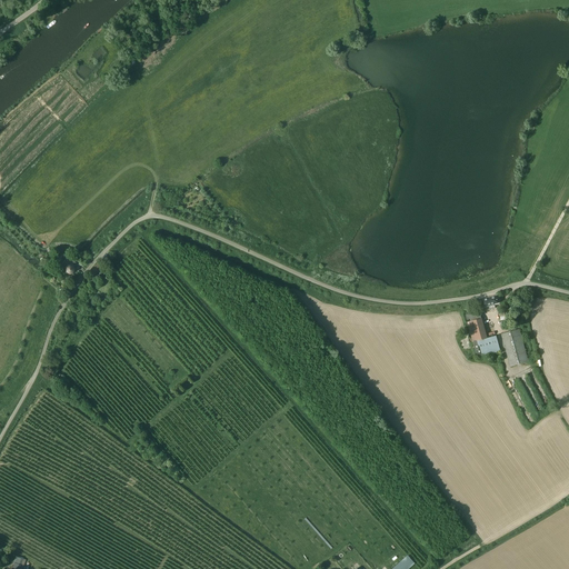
[(58,258),(55,261),(67,269),(67,270),(67,271),(68,272),(69,273),(70,275),(72,273),(73,272),(73,271),(75,270),(75,269),(76,270),(79,266),(68,258),(66,257),(62,261),(58,258)]
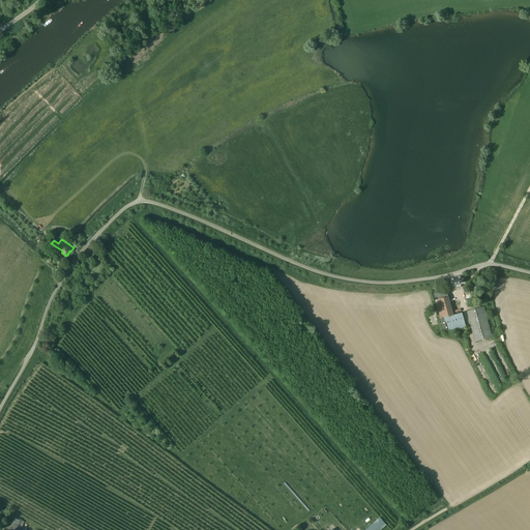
[(94,249),(90,246),(84,254),(88,258),(94,249)]
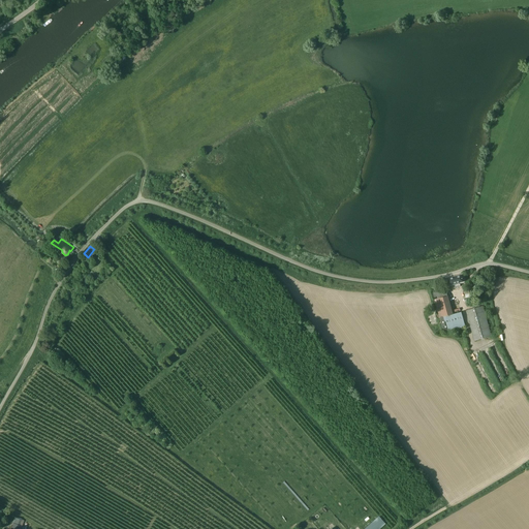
[(464,281),(462,276),(448,279),(450,285),(464,281)]
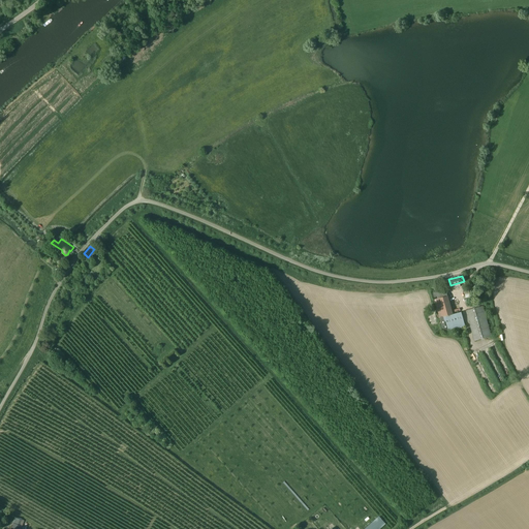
[(443,333),(465,327),(461,312),(454,315),(448,297),(447,297),(445,289),(433,293),(434,300),(435,300),(443,333)]
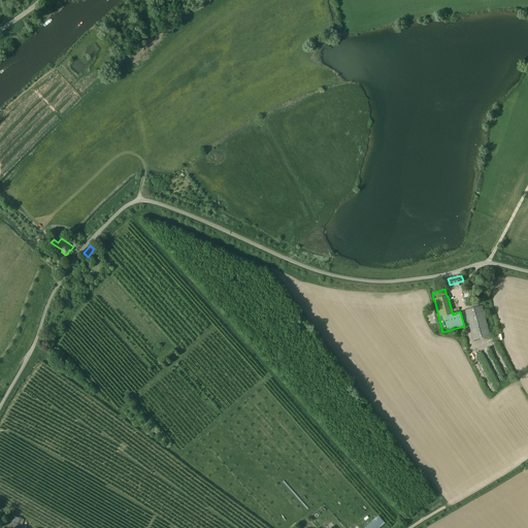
[(491,336),(483,305),(465,310),(473,340),(491,336)]
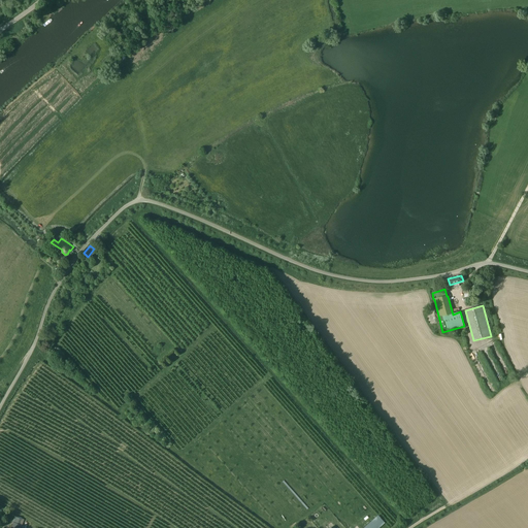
[(377,527),(384,523),(376,515),(360,527),(377,527)]
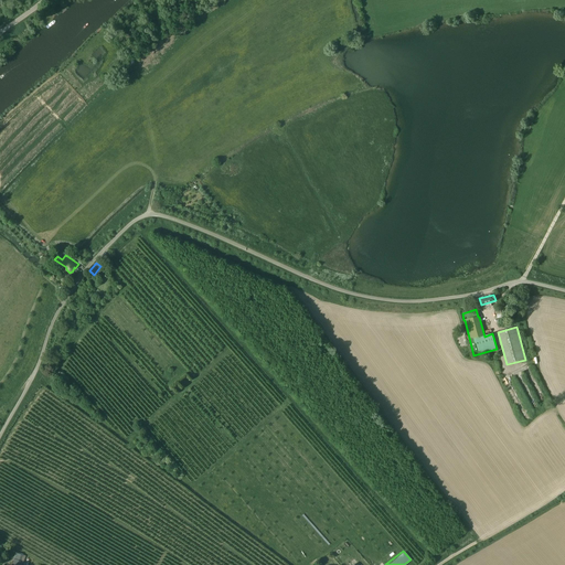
[(17,553),(13,560),(21,562),(20,563),(22,564),(25,556),(23,555),(17,553)]
